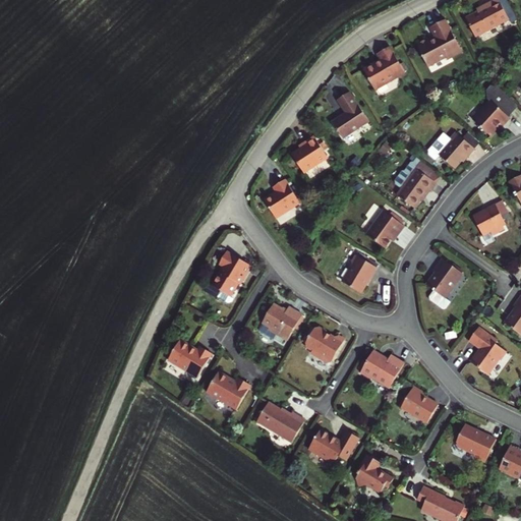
[(498,0),(485,0),(480,3),(481,5),(475,8),(462,13),(471,34),(507,17),(498,0)]
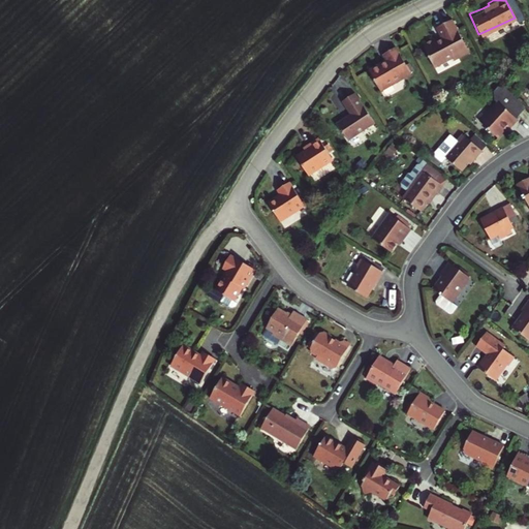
[(434,38),(423,44),(435,67),(453,58),(455,60),(469,53),(452,20),(436,28),(442,38),(436,41),(434,38)]
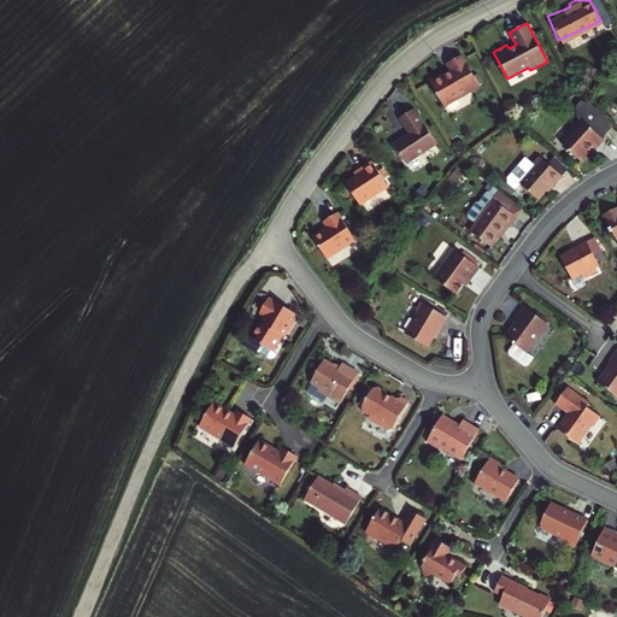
[(481,88),(479,86),(475,77),(462,57),(447,65),(452,74),(446,77),(445,75),(430,83),(446,110),(481,88)]
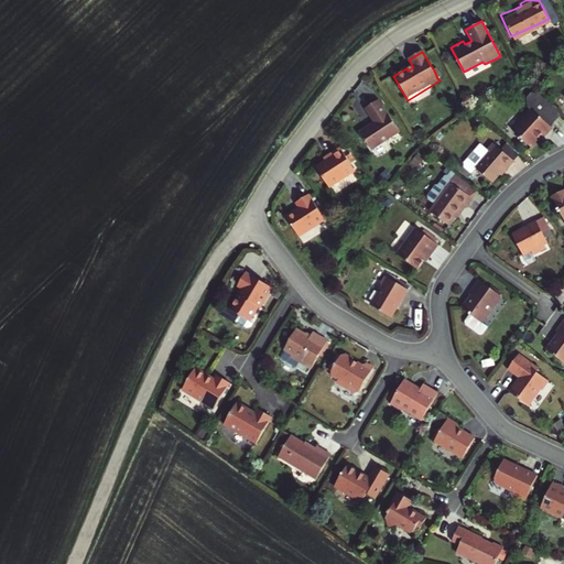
[(517,79),(509,84),(512,89),(520,85),(517,79)]
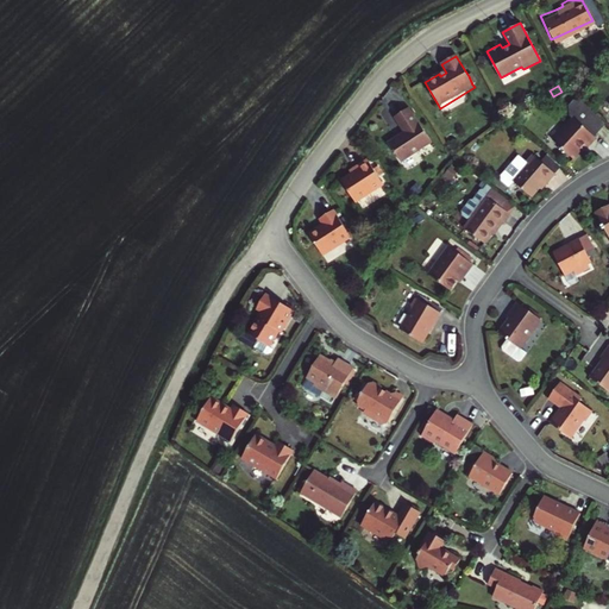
[(432,143),(408,108),(395,117),(403,132),(388,142),(401,162),(432,143)]
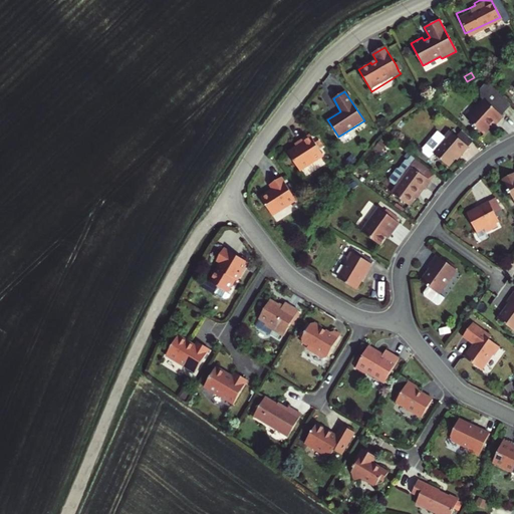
[(467,117),(484,134),(491,125),(495,119),(497,121),(503,114),(484,97),(467,117)]
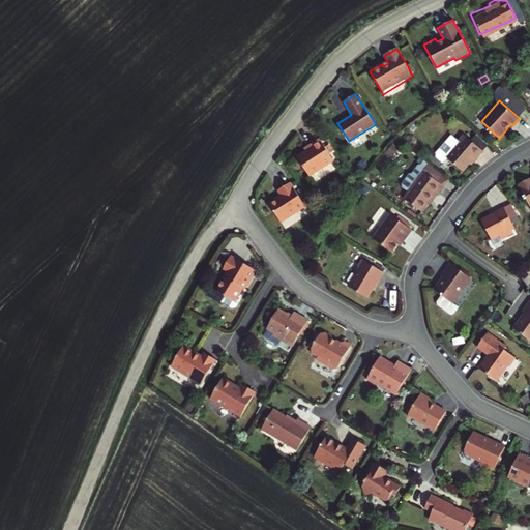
[(477,157),(483,150),(472,141),(465,135),(460,140),(459,141),(461,142),(457,146),(448,140),(438,152),(438,156),(444,162),(448,157),(464,170),(469,164),(475,155),(477,157)]
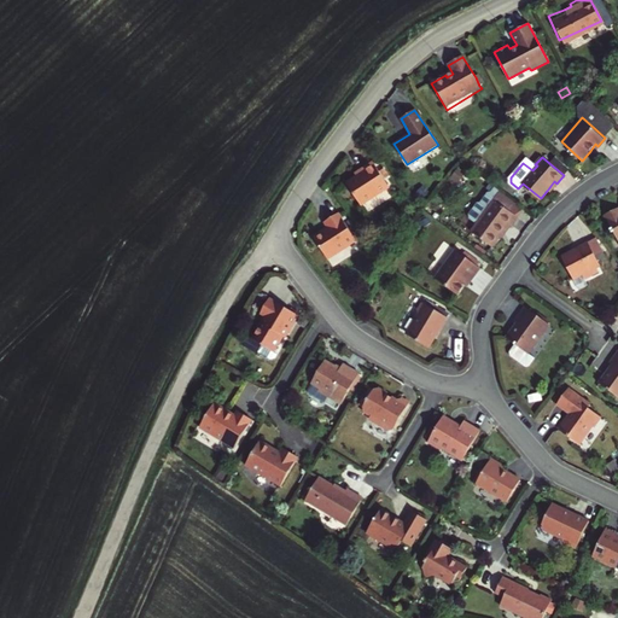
[(528,157),(523,163),(532,170),(537,165),(535,164),(536,163),(528,157)]
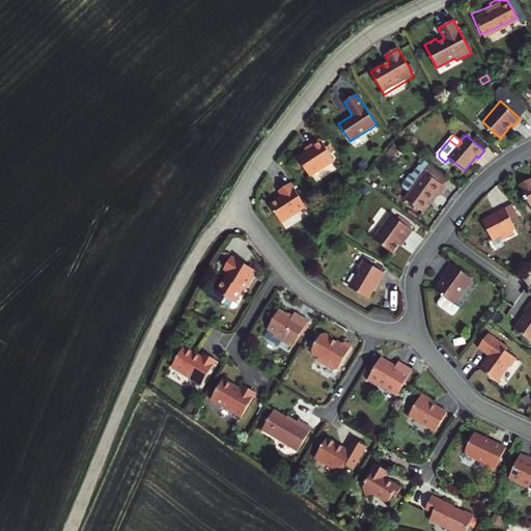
[(478,135),(473,141),(484,150),(490,144),(478,135)]
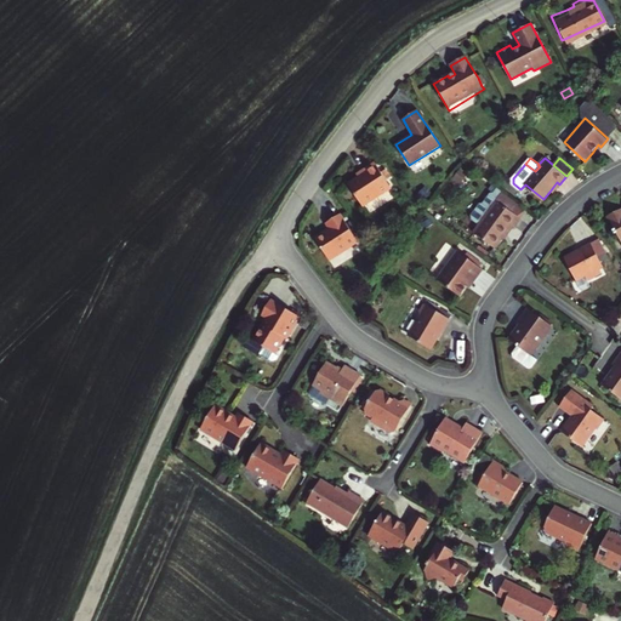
[(377,166),(368,172),(370,176),(362,182),(351,188),(366,211),(394,192),(377,166)]
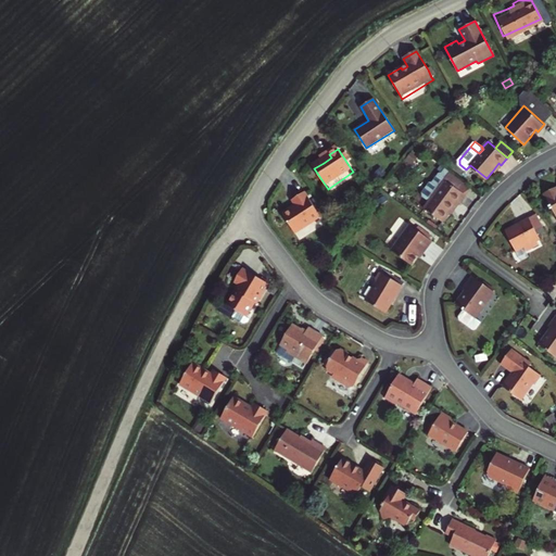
[(494,174),(501,165),(498,163),(492,172),(494,174)]
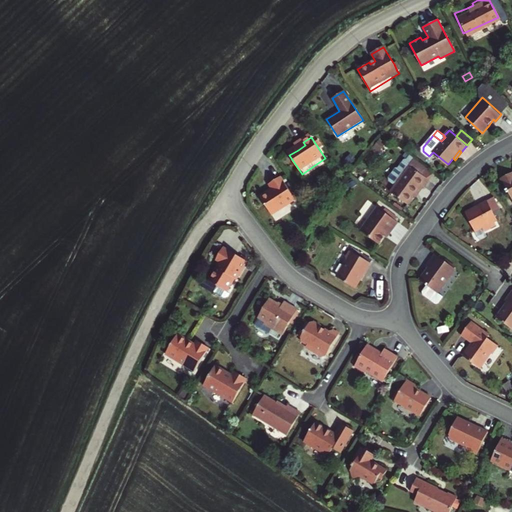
[(420,186),(423,188),(428,181),(409,166),(415,159),(410,155),(407,159),(404,159),(398,167),(395,168),(387,179),(387,180),(395,185),(390,192),(406,205),(412,197),(420,186)]
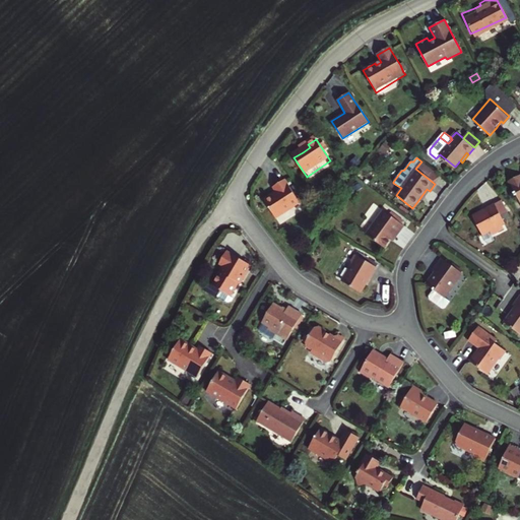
[(519,177),(509,184),(514,192),(512,193),(514,196),(516,196),(519,203),(519,177)]
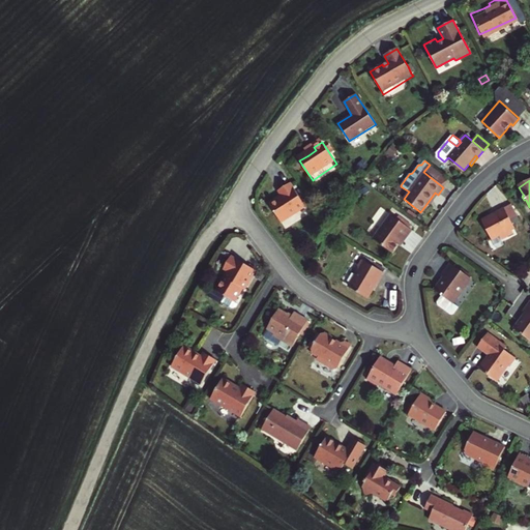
[(281,195),(267,203),(280,222),(303,205),(289,182),(276,189),(281,195)]
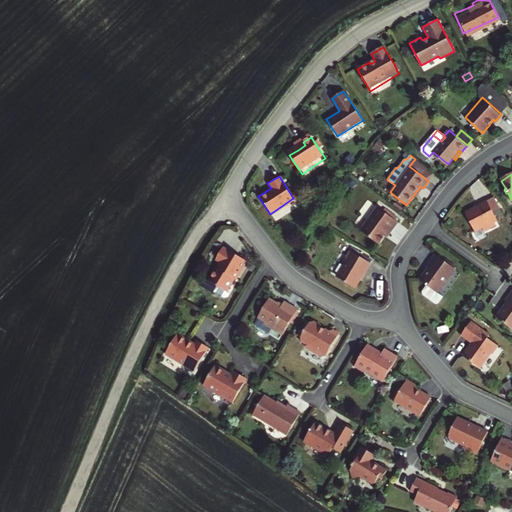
[(415,199),(423,188),(420,186),(412,197),(415,199)]
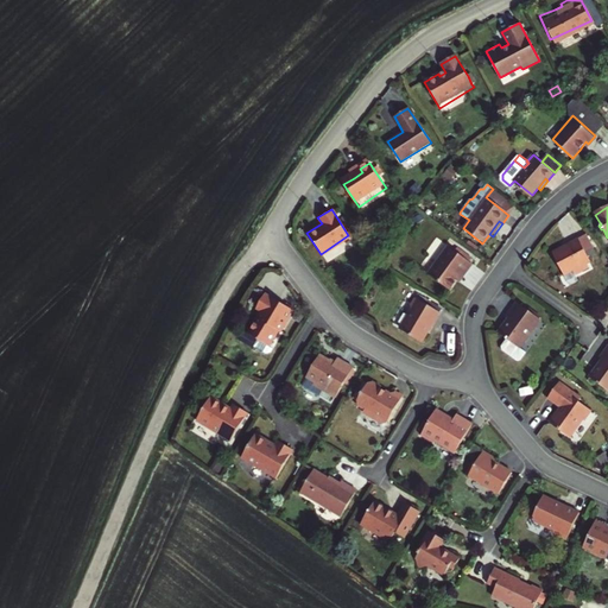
[(570,246),(552,253),(564,276),(572,271),(575,276),(589,270),(587,265),(590,263),(580,239),(570,244),(570,246)]
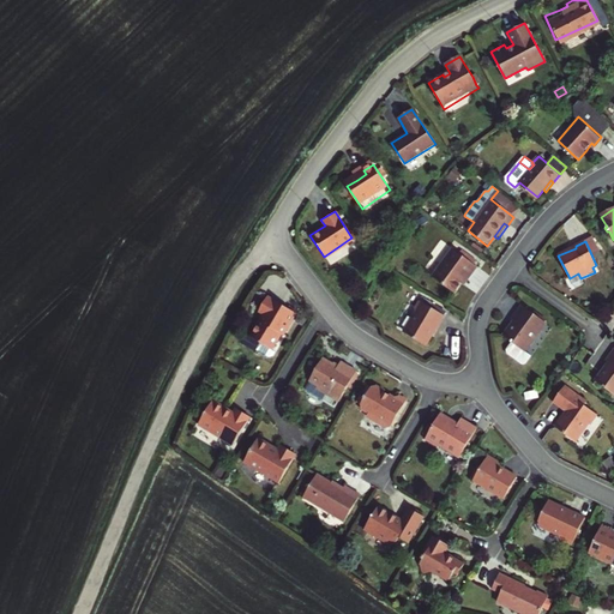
[(457,293),(463,283),(467,277),(469,280),(479,265),(452,248),(433,275),(457,293)]
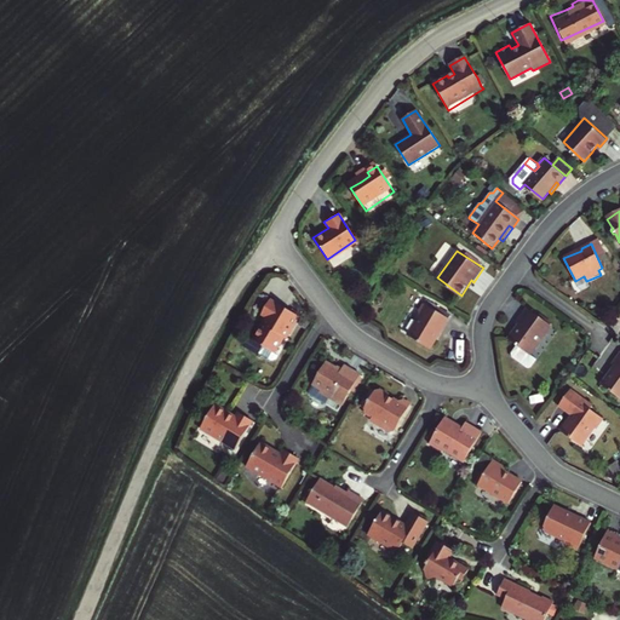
[(252,338),(275,352),(283,337),(286,338),(299,316),(270,298),(260,314),(265,316),(264,319),(265,320),(263,323),(262,322),(252,338)]
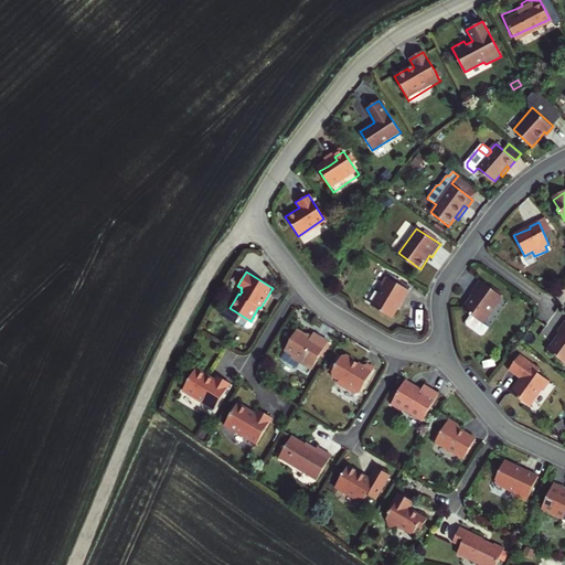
[(373,301),(375,307),(392,317),(408,289),(406,288),(397,283),(386,276),(381,284),(383,287),(373,301)]
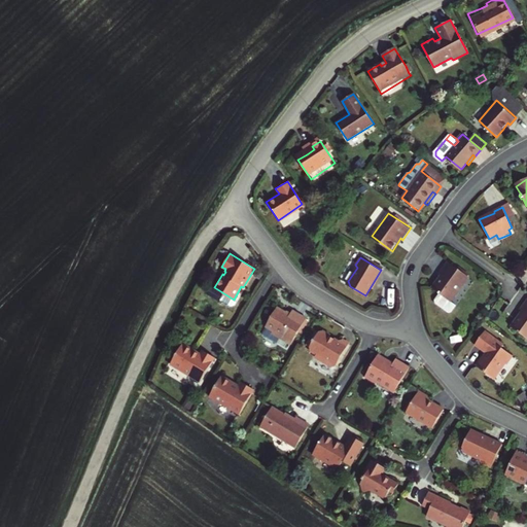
[(438,281),(433,289),(441,294),(436,301),(436,305),(451,314),(454,313),(458,307),(452,302),(468,276),(448,261),(440,274),(443,276),(438,281)]
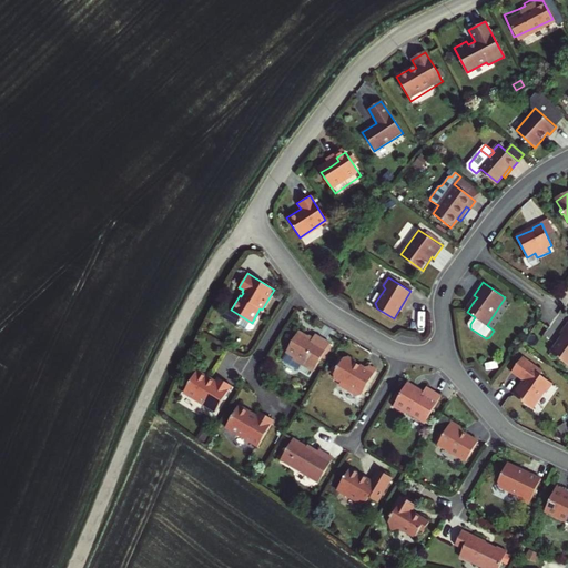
[(557,343),(551,352),(567,364),(567,323),(560,334),(564,336),(558,344),(557,343)]
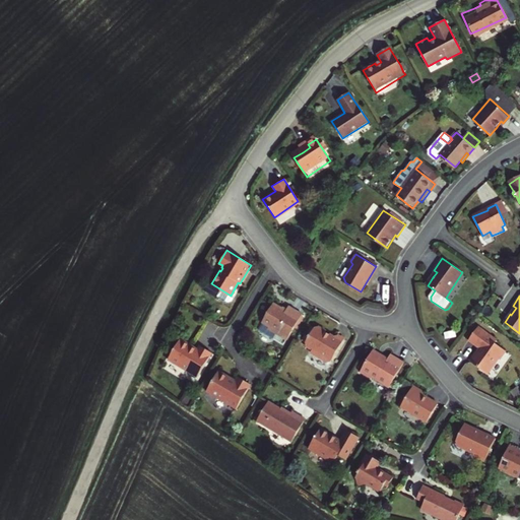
[(286,307),(285,309),(283,312),(278,309),(271,305),(261,322),(268,327),(266,330),(285,341),(301,315),(286,307)]
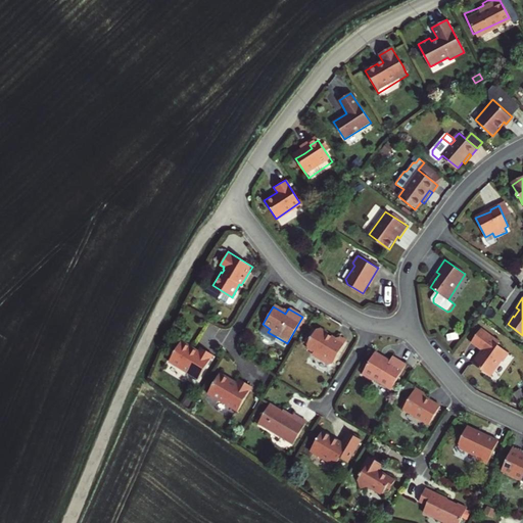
[(474,360),(482,366),(490,372),(492,368),(500,358),(504,360),(506,357),(510,349),(500,342),(501,339),(482,326),(473,338),(484,346),(474,360)]
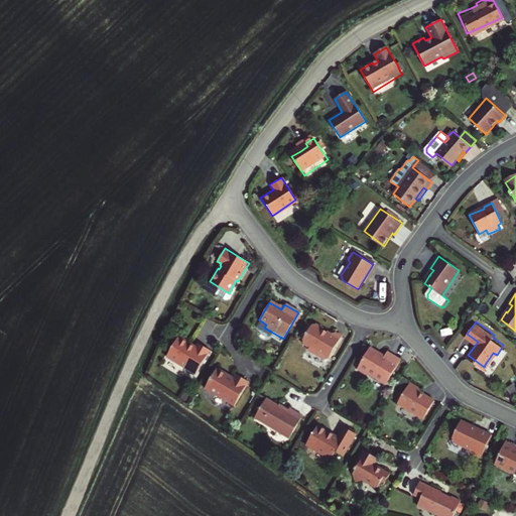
[(311,326),(302,340),(303,344),(308,347),(307,350),(324,359),(326,359),(340,336),(334,332),(330,333),(329,334),(321,330),(323,328),(315,324),(311,326)]
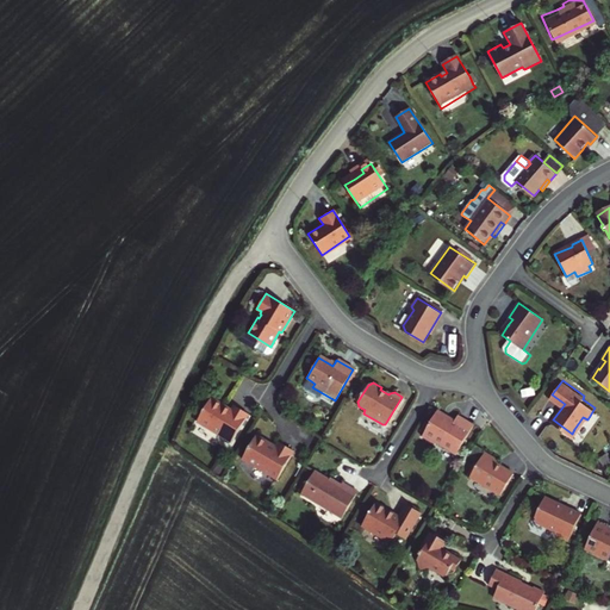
[(211,398),(198,422),(231,442),(248,414),(235,405),(231,410),(229,408),(228,410),(224,408),(225,405),(211,398)]
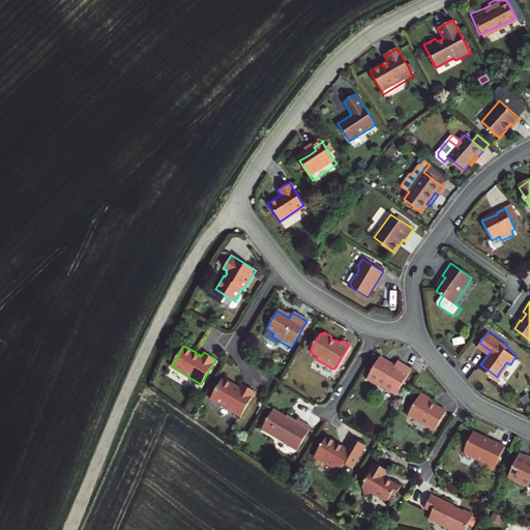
[(381,356),(367,379),(378,385),(379,383),(386,387),(385,388),(395,395),(411,369),(399,360),(394,365),(388,362),(387,359),(381,356)]
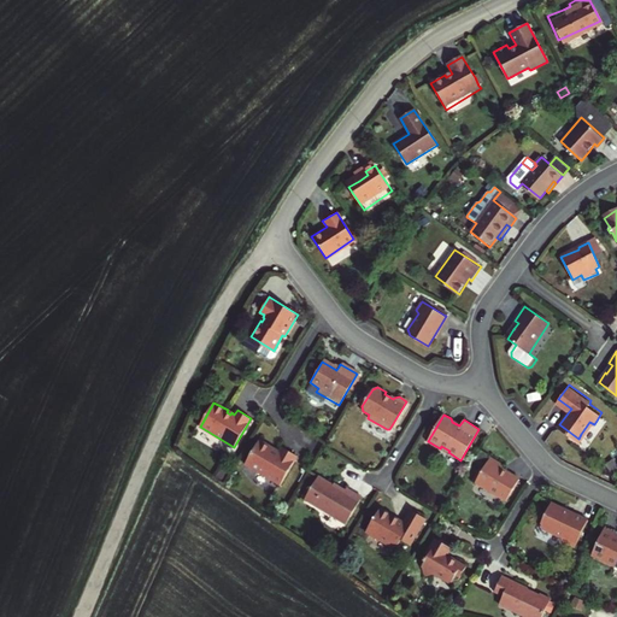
[(262,441),(247,465),(281,486),(299,457),(285,448),(282,453),(280,452),(278,454),(274,452),(275,450),(262,441)]
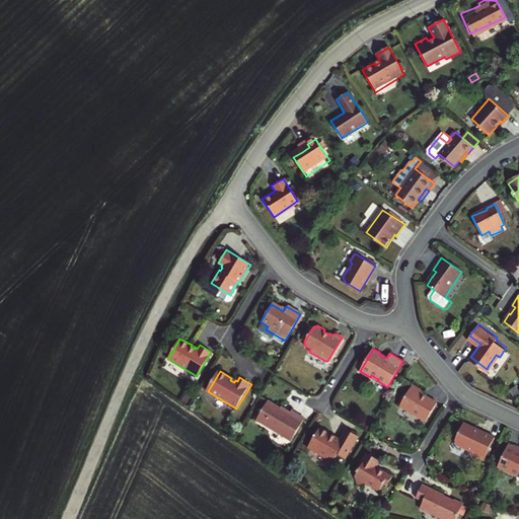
[(413,384),(400,404),(427,420),(437,401),(423,393),(424,390),(413,384)]
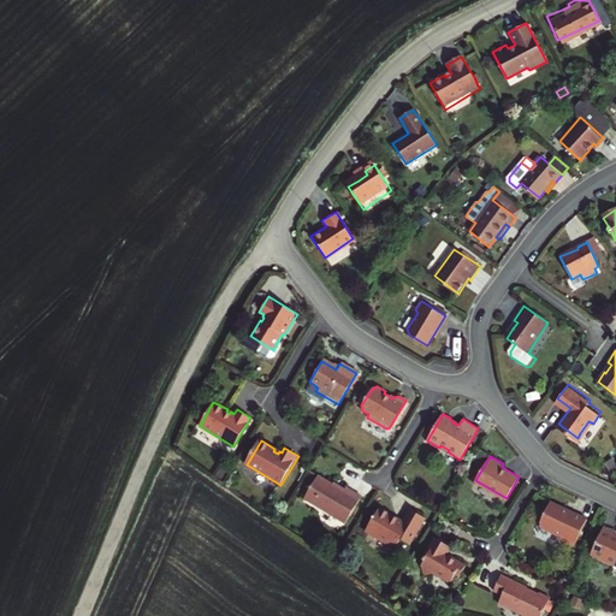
[(362,497),(347,487),(344,491),(333,485),(319,477),(306,498),(347,523),(362,497)]
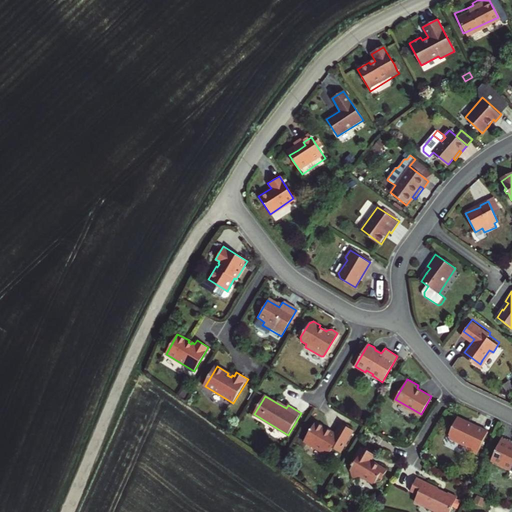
[(279,399),(277,403),(286,408),(288,405),(279,399)]
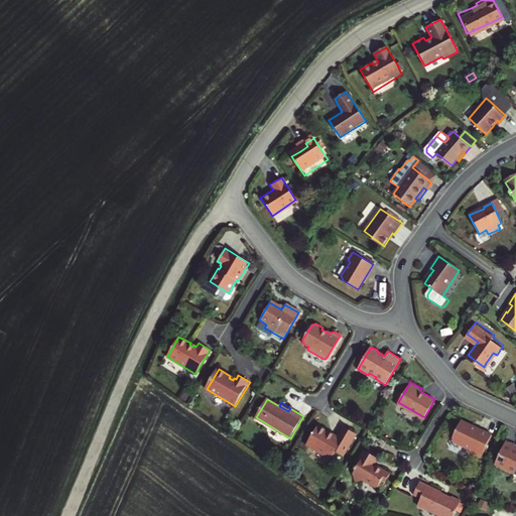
[(462,419),(454,436),(456,440),(471,447),(472,453),(482,457),(492,434),(479,427),(478,429),(472,426),(471,424),(462,419)]
